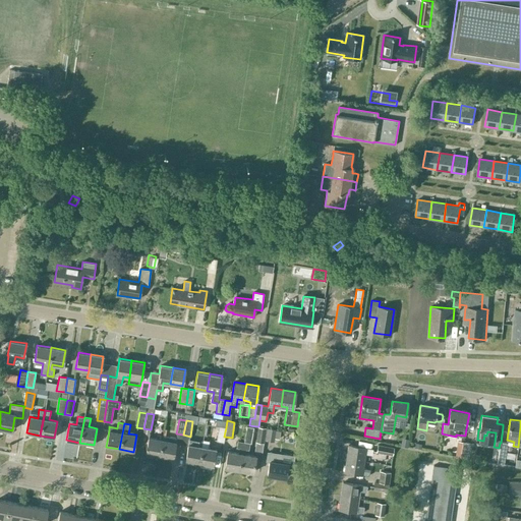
[(246,425),(244,442),(249,443),(250,444),(253,427),(246,425)]
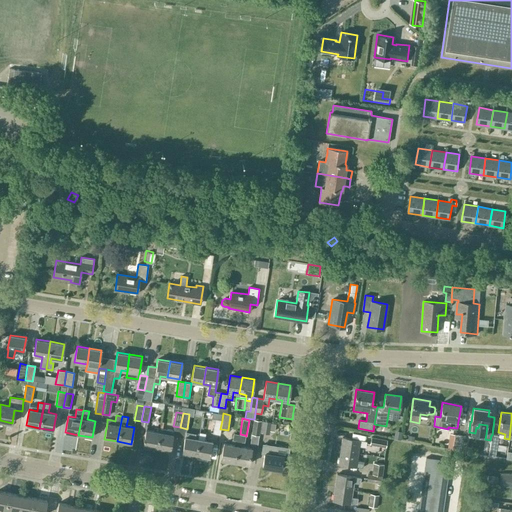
[(220,435),(221,429),(220,429),(222,420),(215,419),(212,433),(220,435)]
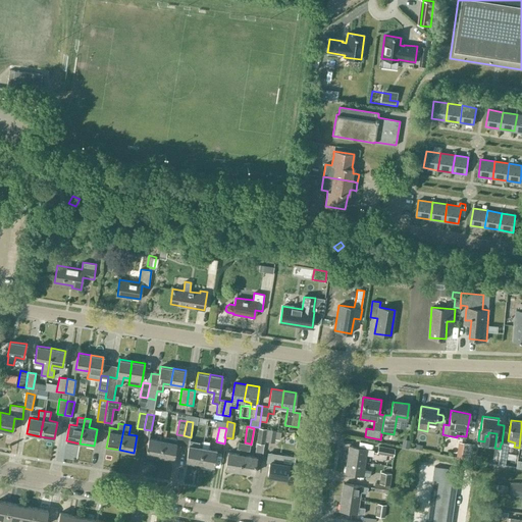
[(266,428),(259,427),(258,427),(256,442),(264,444),(264,440),(266,428)]
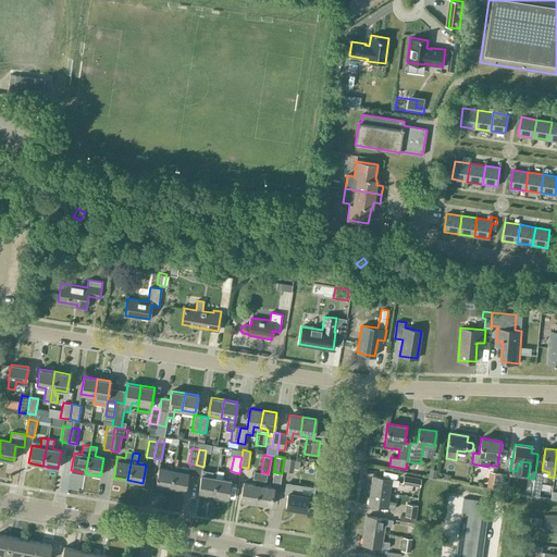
[(284,457),(282,470),(293,471),(293,468),(298,469),(299,460),(284,457)]
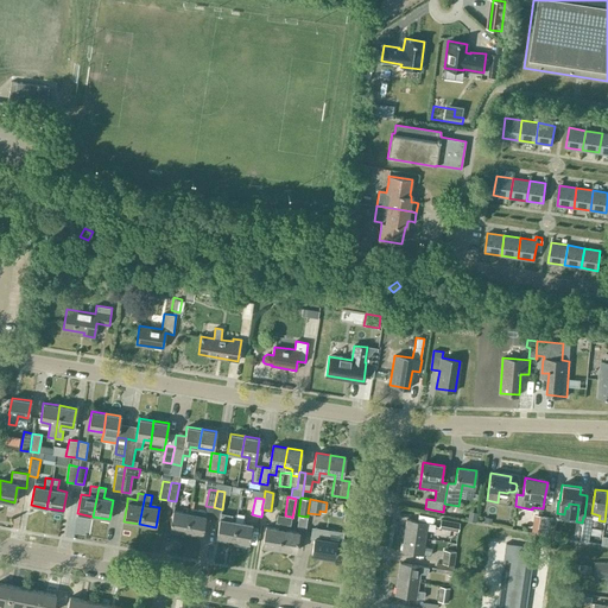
[(170,530),(185,532),(190,508),(183,507),(183,512),(173,511),(170,530)]
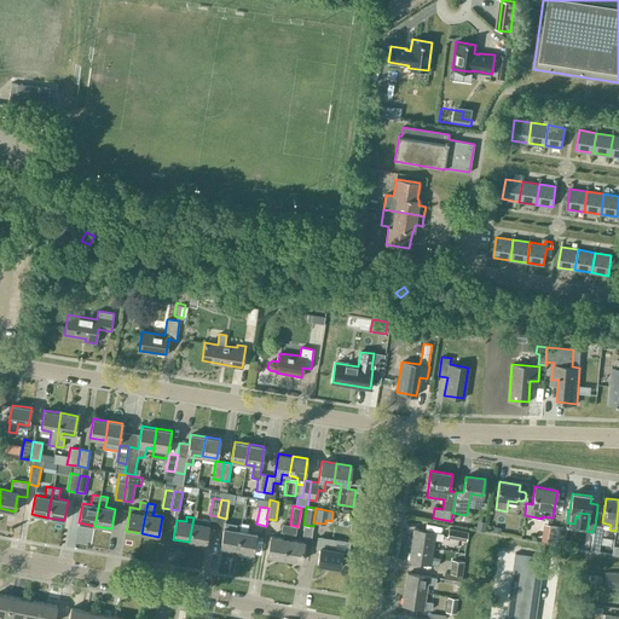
[(209,521),(194,518),(189,542),(206,545),(209,521)]
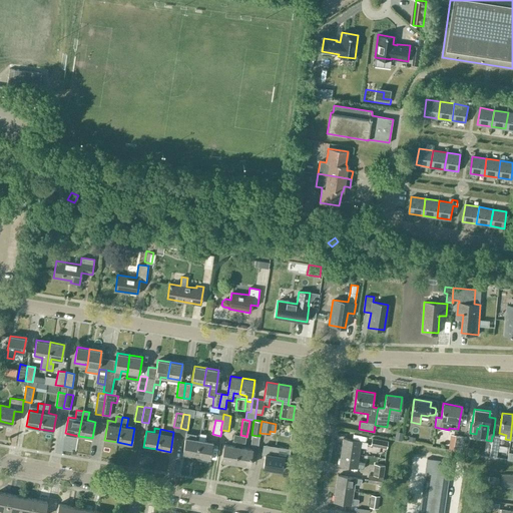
[(199,433),(195,456),(209,458),(212,442),(204,441),(206,435),(199,433)]
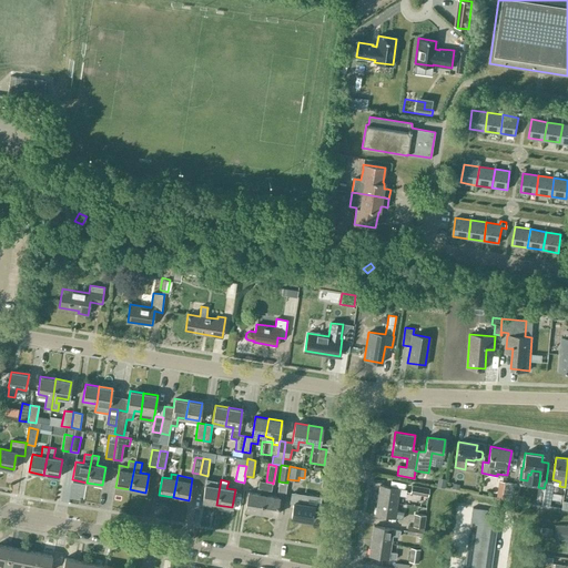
[(205,480),(202,503),(216,505),(221,483),(205,480)]
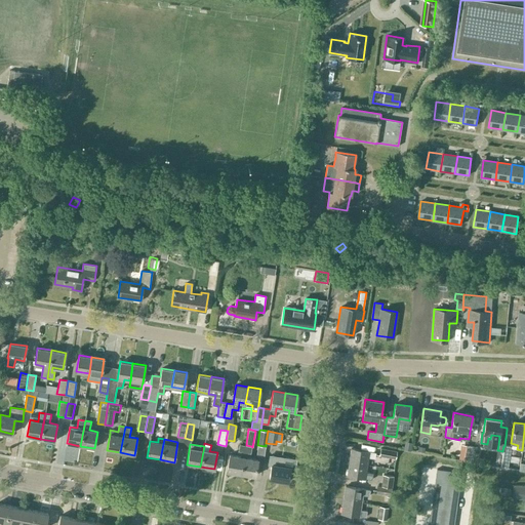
[(227,471),(241,474),(245,445),(239,444),(238,451),(241,451),(240,456),(230,454),(227,471)]
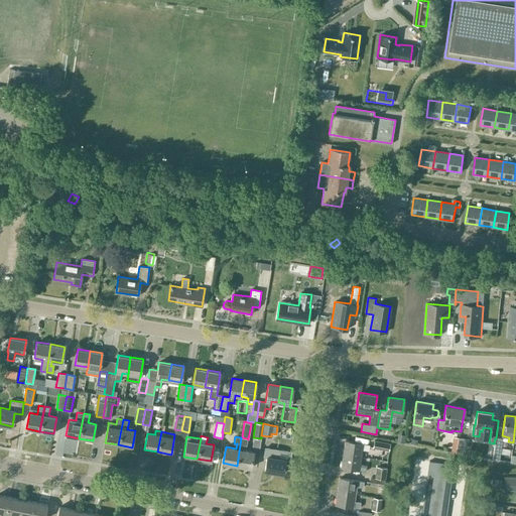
[(467,438),(453,436),(450,452),(465,454),(467,438)]
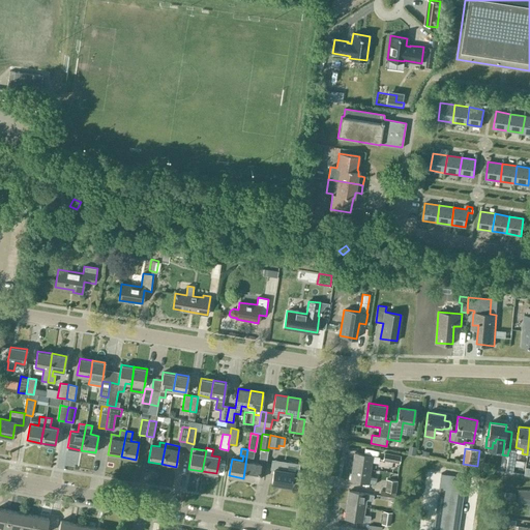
[(248,449),(247,449),(243,478),(257,480),(260,464),(249,462),(251,457),(253,458),(254,450),(248,449)]
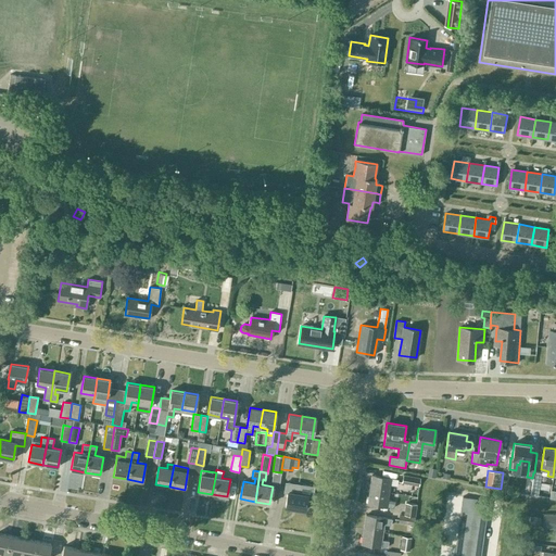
[(534,472),(531,494),(538,495),(541,474),(534,472)]
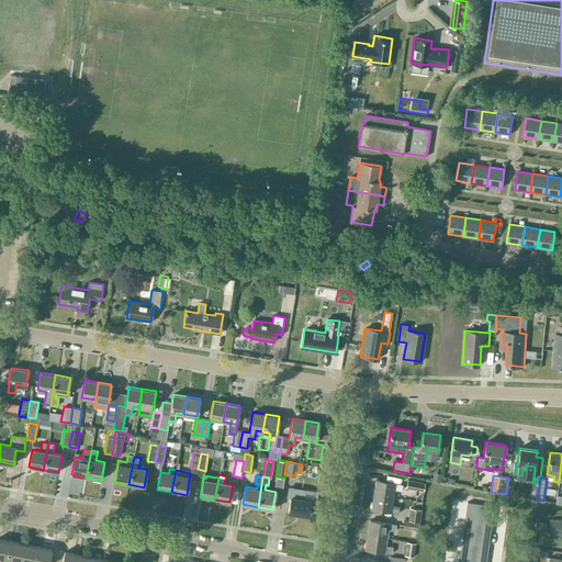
[(375,480),(373,495),(393,497),(394,490),(402,491),(403,484),(395,483),(375,480)]
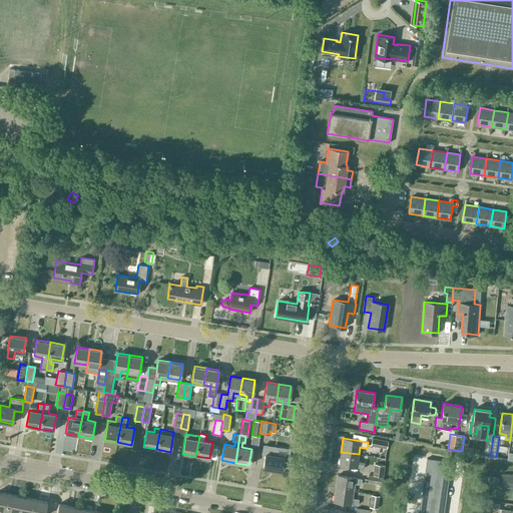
[(388,441),(372,438),(370,446),(386,448),(388,441)]
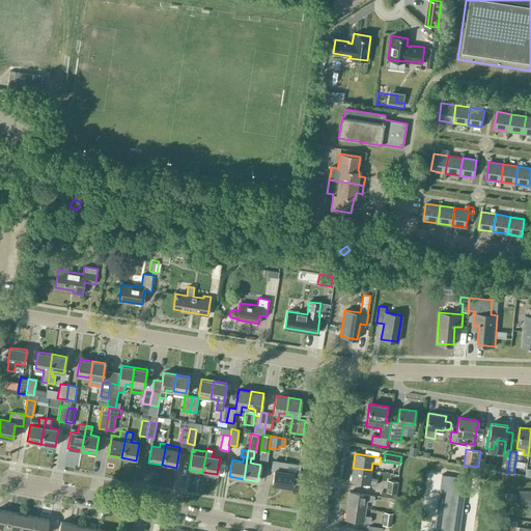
[(299,465),(273,460),(272,470),(274,470),(272,484),(291,486),(294,473),(298,474),(299,465)]
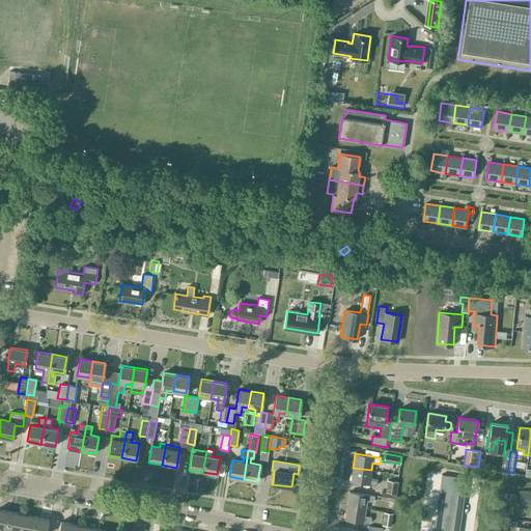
[(370,478),(371,470),(353,468),(351,481),(369,484),(369,483),(376,485),(376,479),(370,478)]
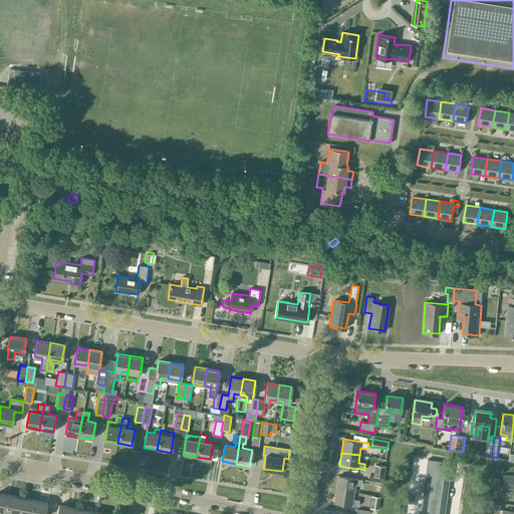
[(374,465),(372,476),(383,478),(386,466),(374,465)]
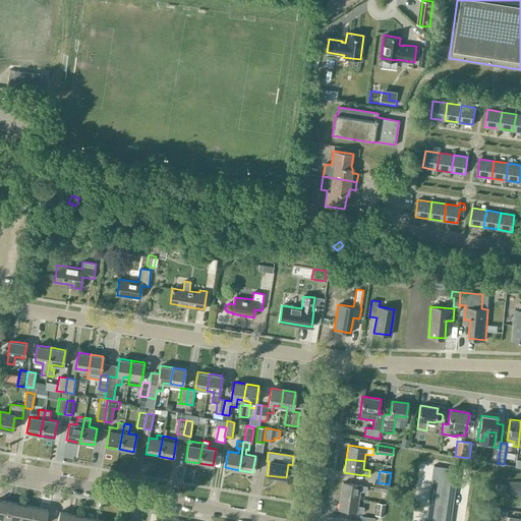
[(343,482),(340,497),(358,499),(359,491),(366,493),(367,486),(360,485),(343,482)]
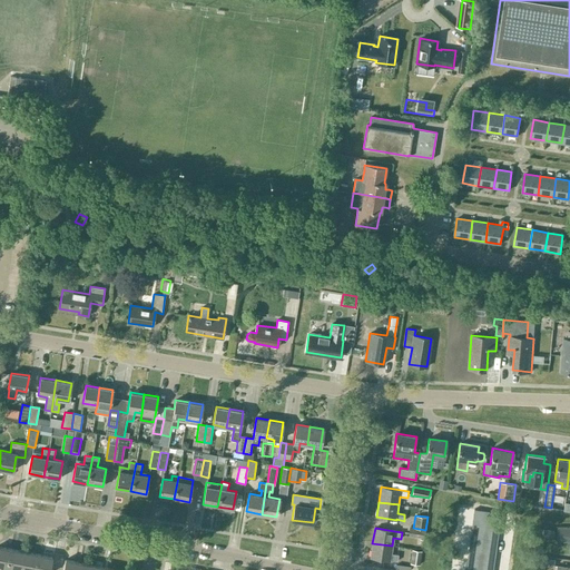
[(425,530),(409,528),(408,537),(424,539),(425,530)]
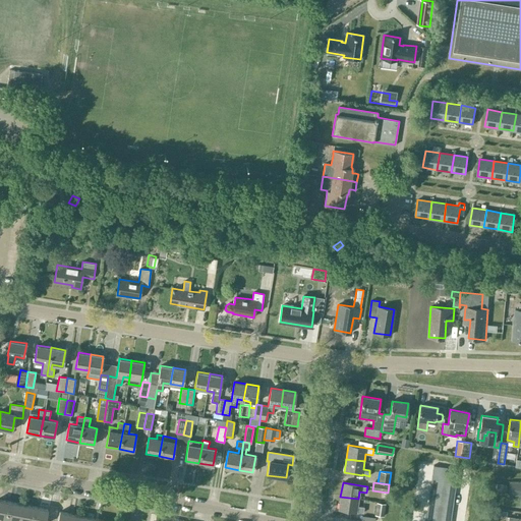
[(520,482),(510,482),(509,495),(520,495),(520,482)]
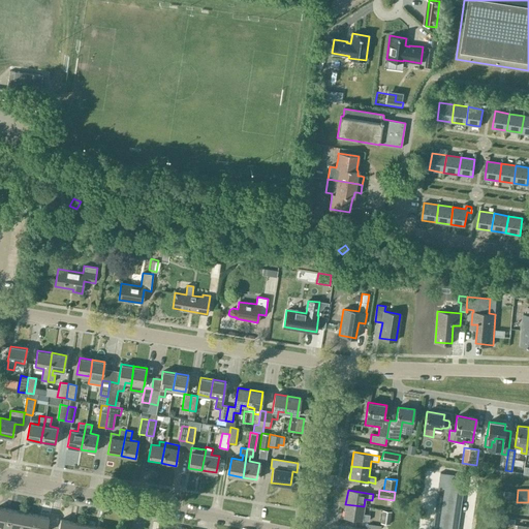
[(363,514),(364,506),(345,504),(343,518),(362,520),(369,521),(370,515),(363,514)]
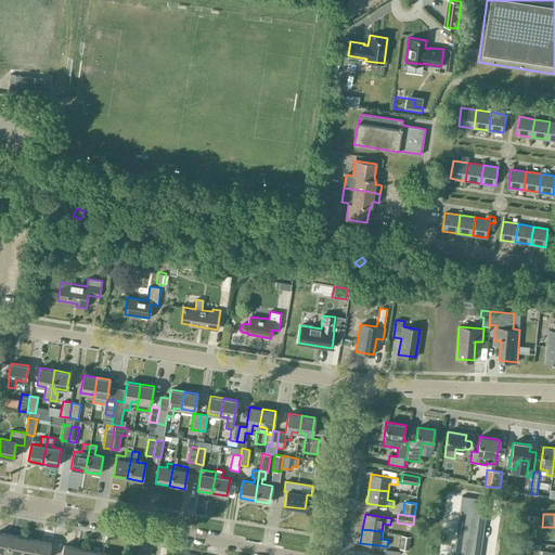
[(0,554),(5,554),(10,534),(0,532),(0,550),(3,551),(2,554),(1,554),(0,554)]
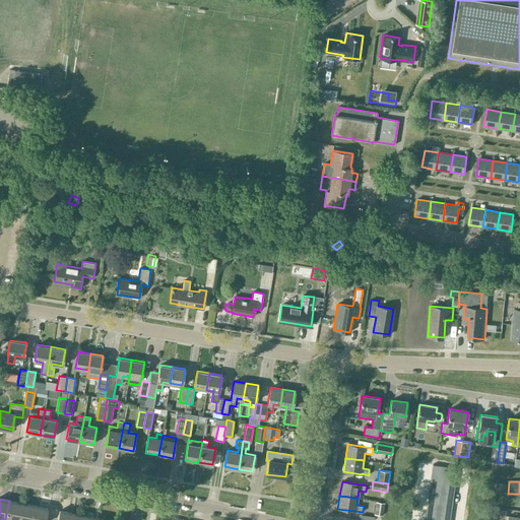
[(9,519),(10,518),(19,519),(22,504),(9,501),(5,519),(9,519)]
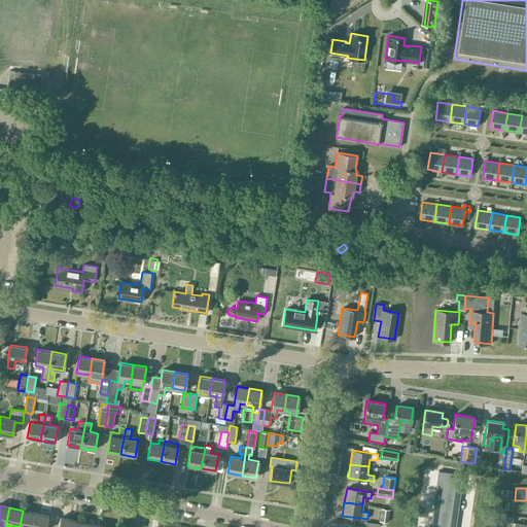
[(390,510),(381,508),(379,521),(388,522),(390,510)]
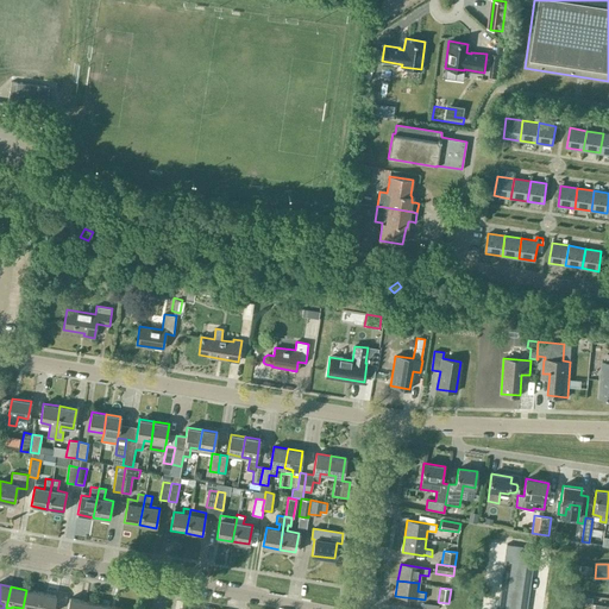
[(37,608),(41,592),(26,590),(23,608),(26,608),(37,608)]
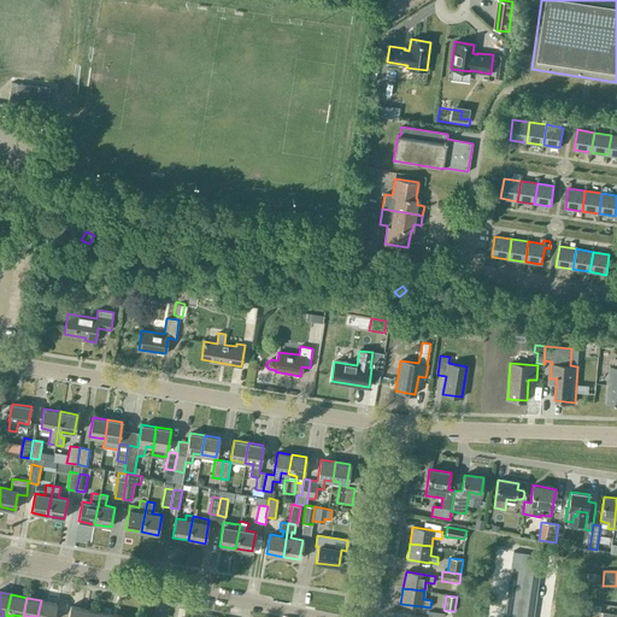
[(41,600),(37,616),(53,616),(57,603),(41,600)]
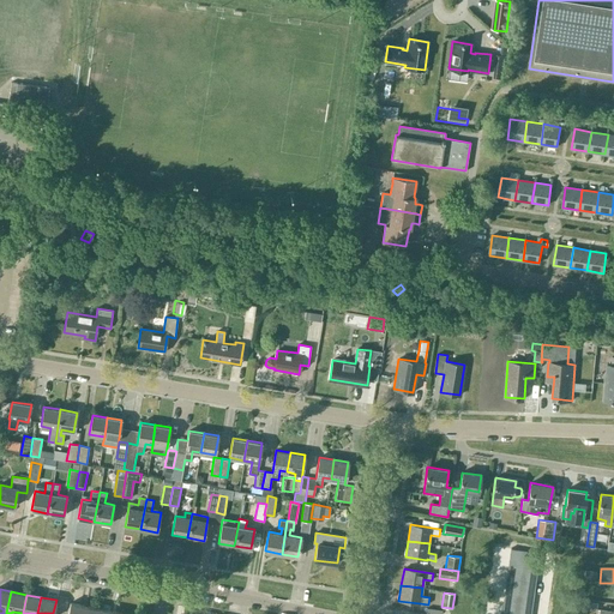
[(597,601),(578,600),(577,613),(584,613),(585,611),(596,612),(597,601)]
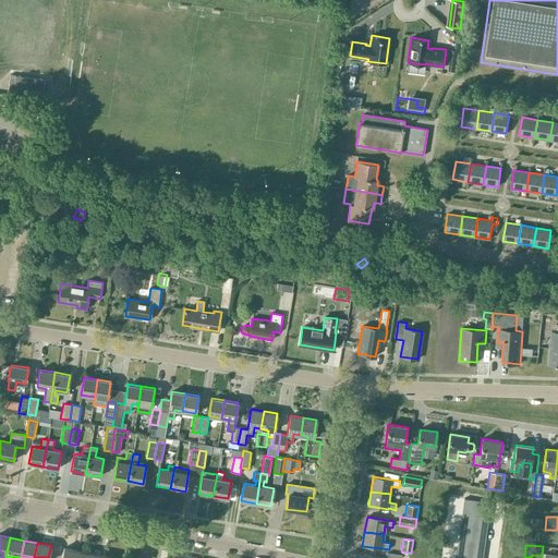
[(75,557),(77,550),(63,548),(61,557),(75,557)]
